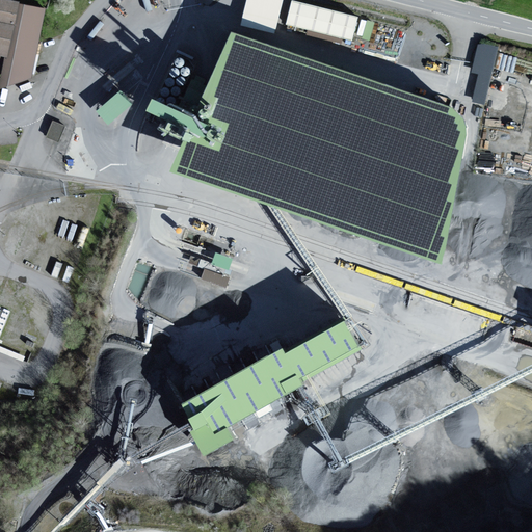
[(20,1),(14,0),(0,0),(0,73),(4,74),(20,1)]
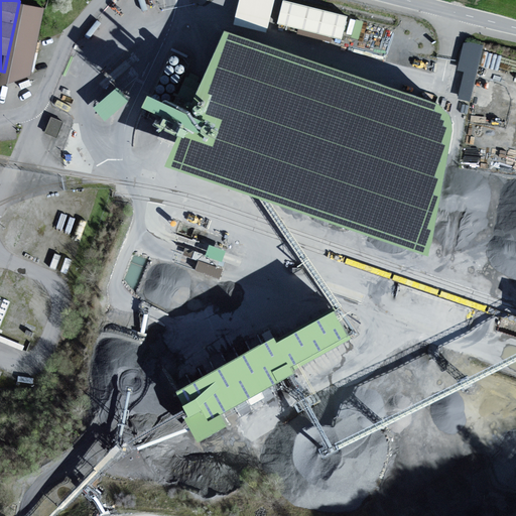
[(276,0),(240,0),(235,23),(270,31),(276,0)]
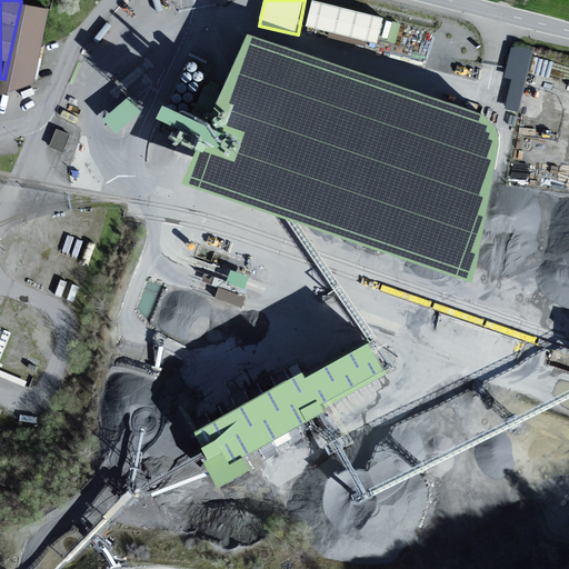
[(388,16),(321,0),(315,0),(310,25),(381,41),(388,16)]
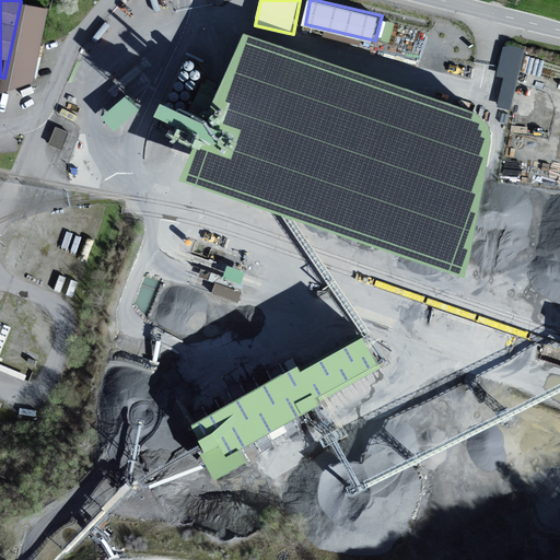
[(51,8),(21,1),(4,78),(1,93),(35,81),(43,45),(51,8)]
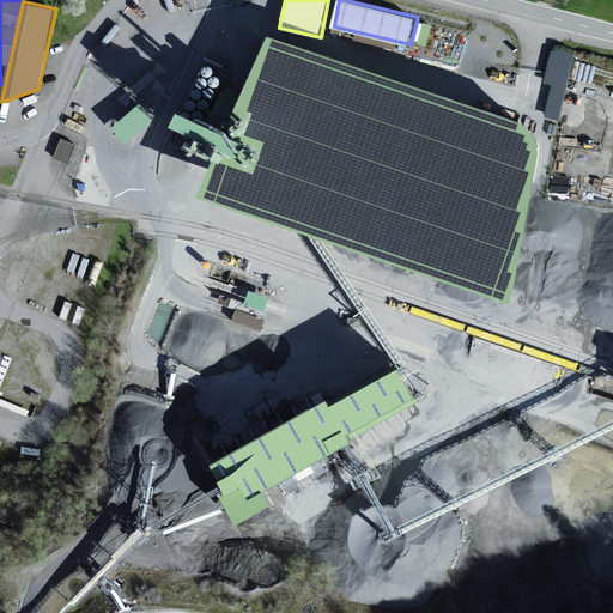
[(522,125),(266,37),(223,137),(175,114),(168,128),(216,151),(195,198),(314,238),(509,304),(538,156),(536,147),(533,135),(522,125)]
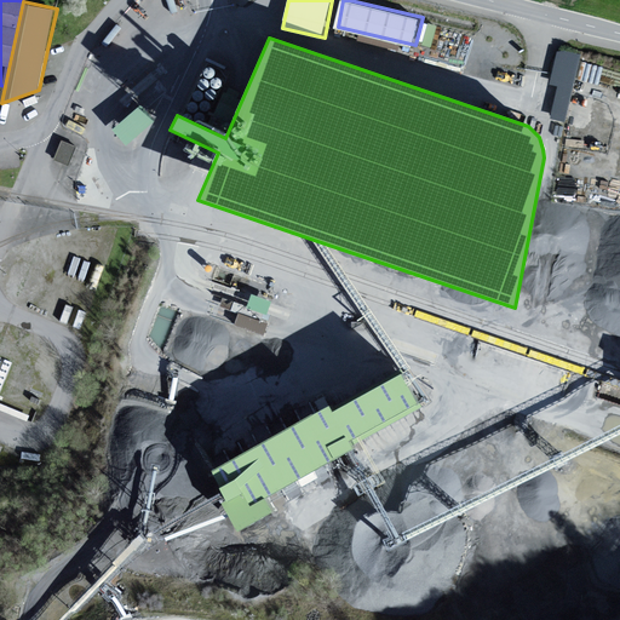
[(581,53),(560,49),(551,84),(560,86),(552,118),(566,121),(581,53)]
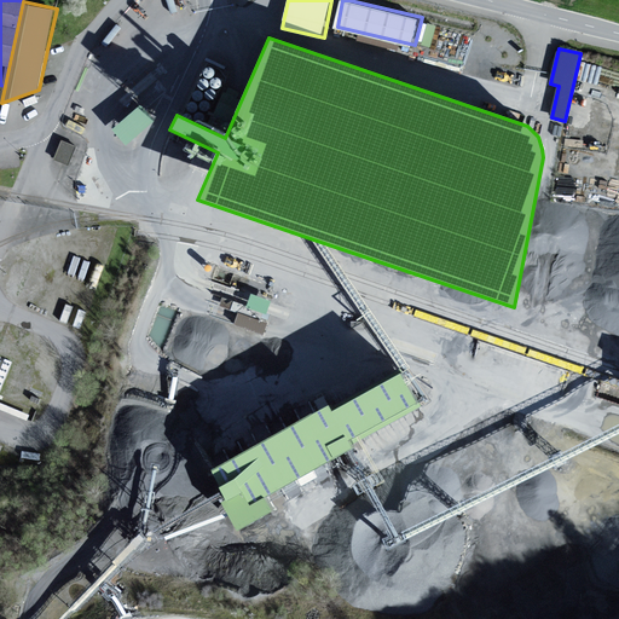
[(145,103),(117,126),(132,144),(158,119),(145,103)]
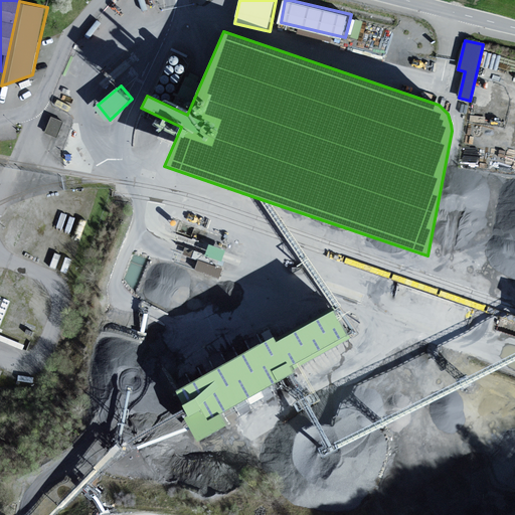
[(52,114),(46,130),(58,135),(64,118),(52,114)]
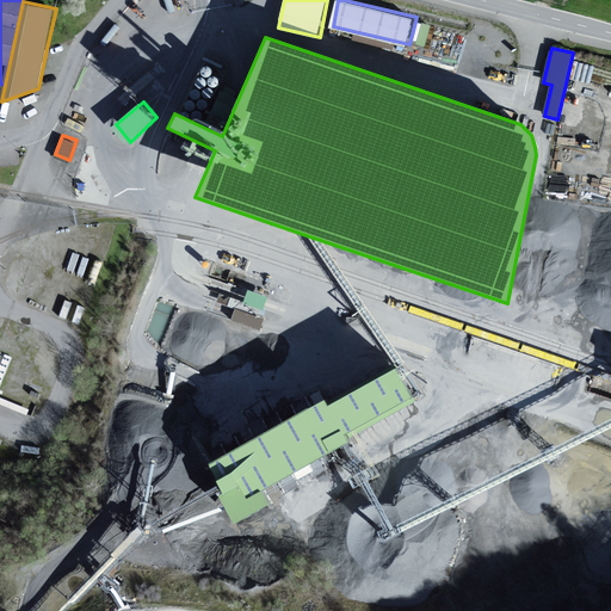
[(413,396),(396,369),(328,406),(325,400),(308,409),(308,408),(209,464),(217,481),(216,481),(218,487),(222,493),(218,497),(234,524),(269,505),(261,492),(345,445),(347,443),(346,440),(415,401),(413,396)]
